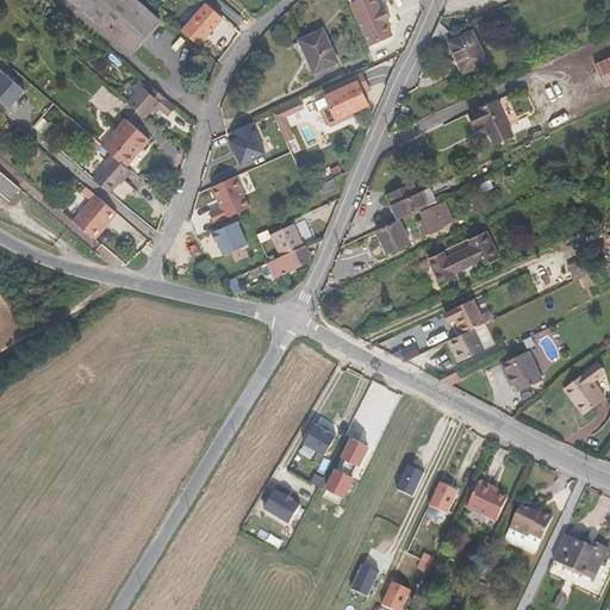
[(136,0),(72,0),(134,54),(162,22),(136,0)]
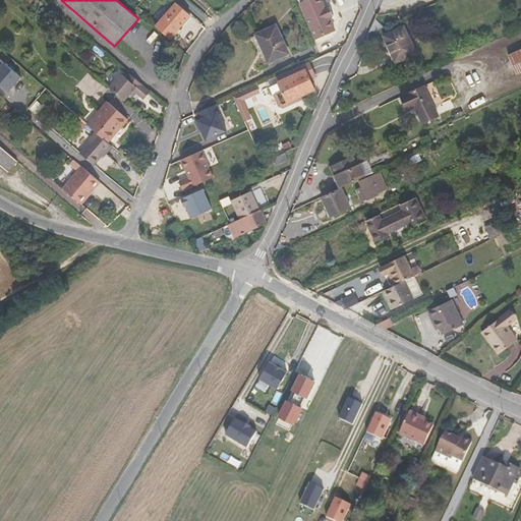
[(322,0),(308,0),(300,4),(315,40),(336,32),(330,18),(335,16),(331,7),(327,9),(322,0)]
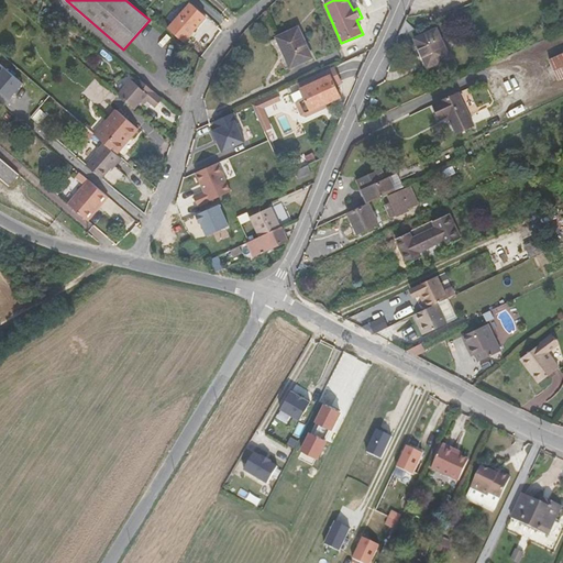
[(191,3),(169,29),(185,42),(207,17),(191,3)]
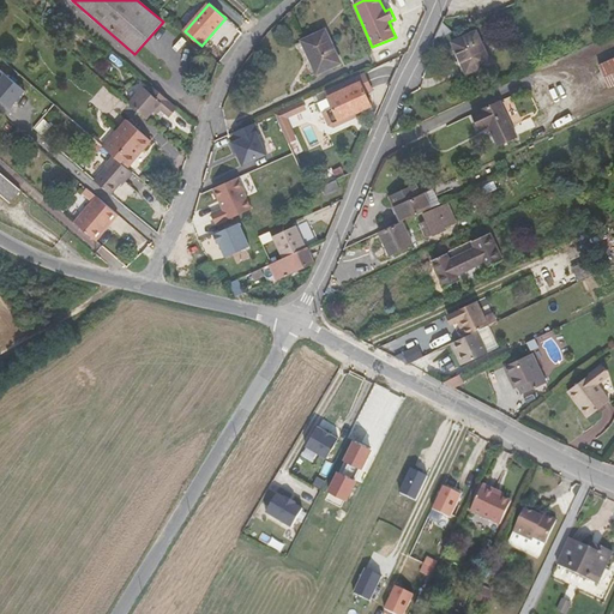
[(453,32),(441,24),(434,42),(453,32)]
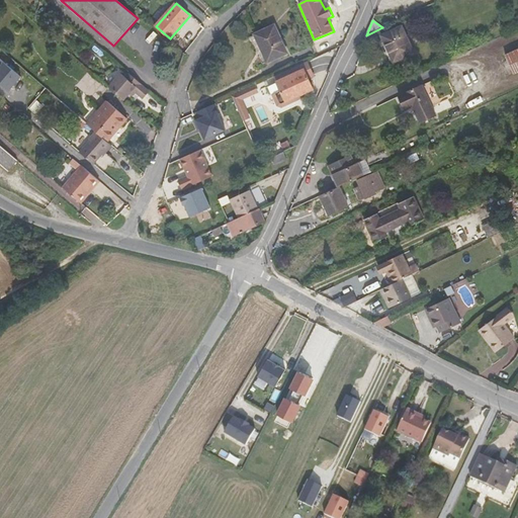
[(269,61),(287,53),(275,26),(255,34),(261,47),(262,46),(269,61)]
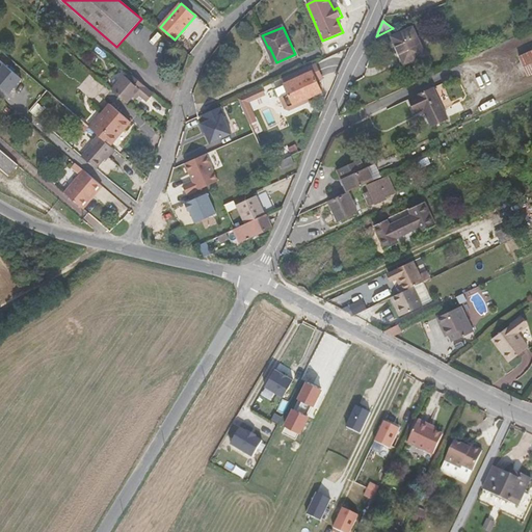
[(413,27),(392,36),(404,64),(425,55),(413,27)]
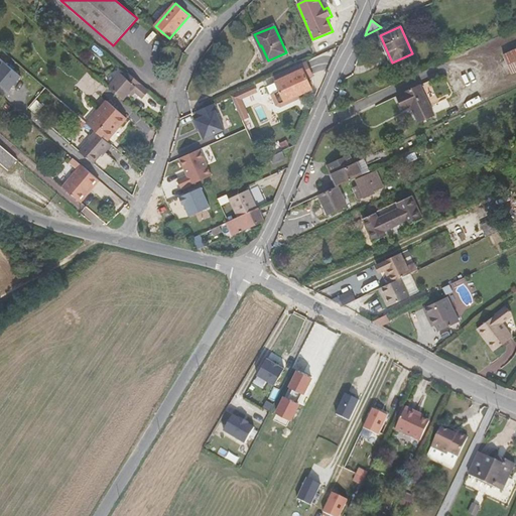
[(317,52),(332,46),(328,38),(314,43),(317,52)]
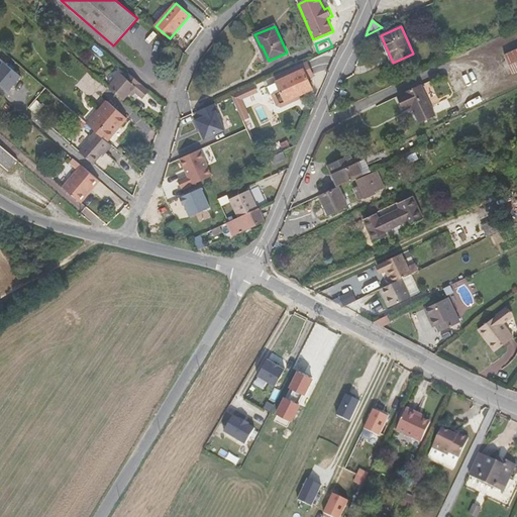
[(516,48),(504,56),(513,75),(516,73),(516,48)]
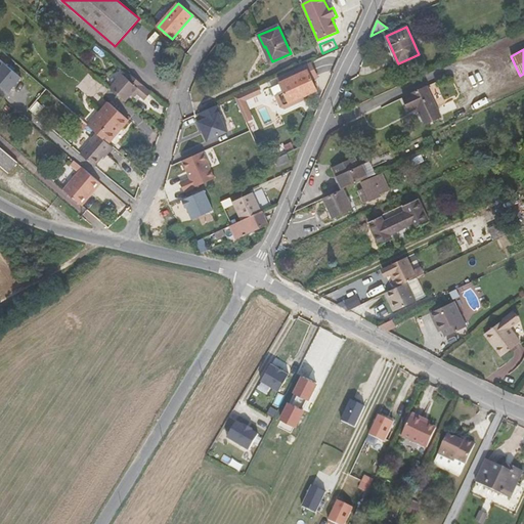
[(310,61),(299,67),(277,77),(281,83),(285,90),(275,95),(280,106),(285,107),(298,102),(299,98),(316,90),(312,80),(317,78),(310,61)]
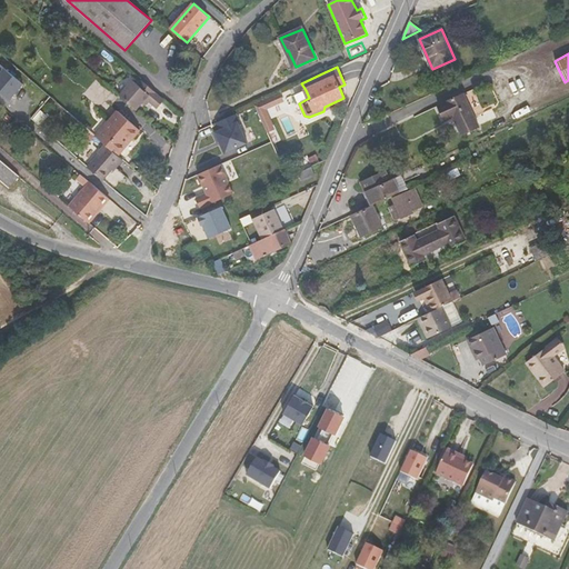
[(25,83),(6,68),(0,73),(0,89),(11,99),(25,83)]
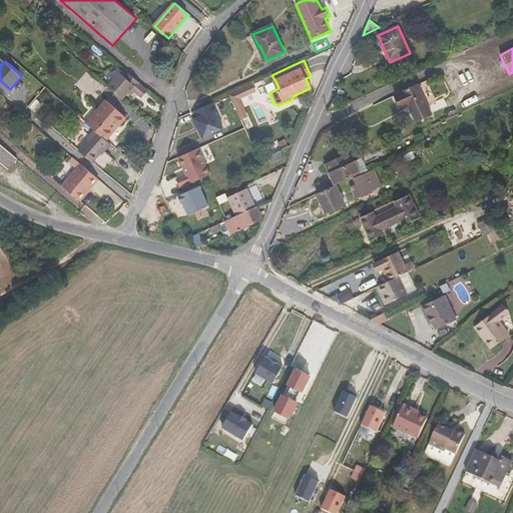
[(132,89),(135,92),(141,97),(148,90),(127,72),(124,76),(120,72),(107,86),(123,99),(129,93),(132,89)]
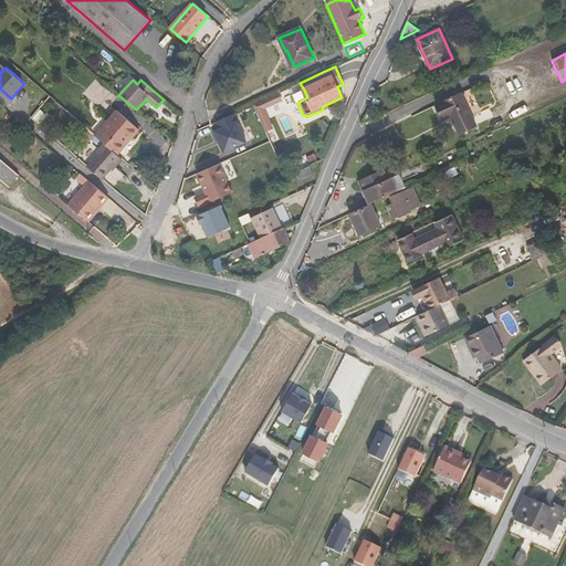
[(459,135),(477,127),(461,94),(436,105),(443,122),(451,117),(459,135)]
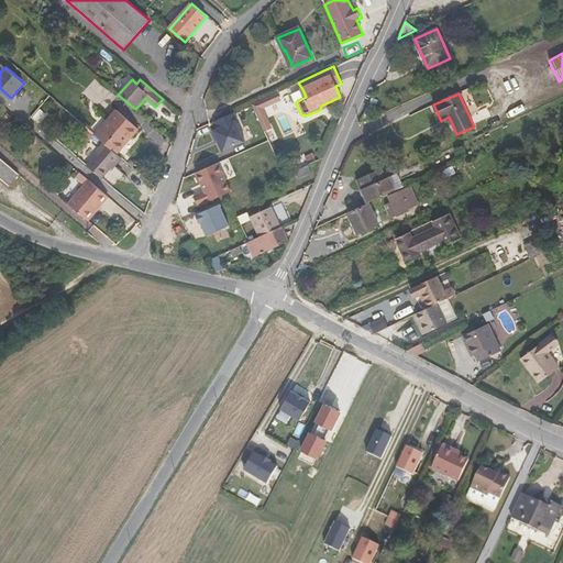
[(269,96),(253,102),(256,110),(264,107),(273,102),(269,96)]
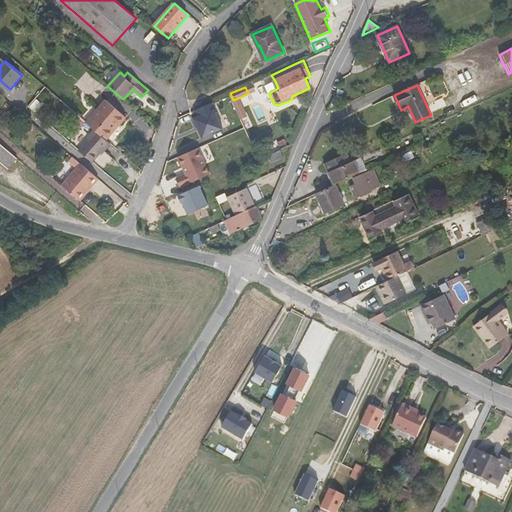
[(240,97),(233,100),(236,106),(242,103),(240,97)]
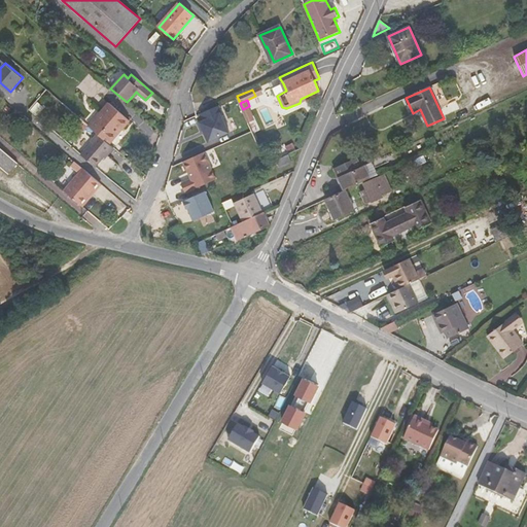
[(109,103),(89,126),(99,134),(110,144),(130,120),(109,103)]
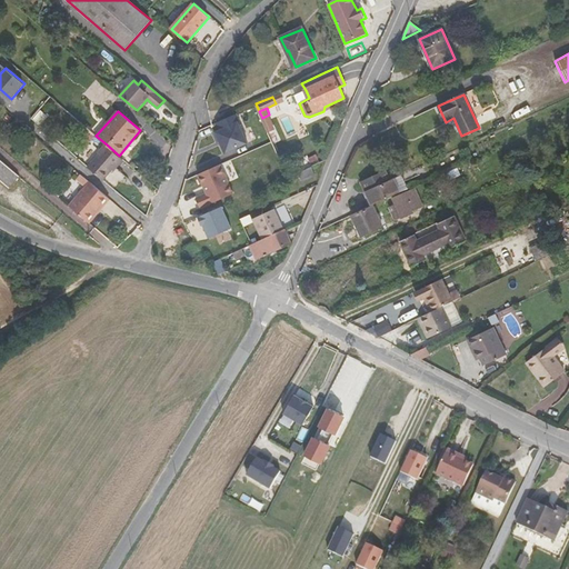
[(226,152),(248,142),(238,121),(240,121),(237,112),(216,122),(219,130),(215,132),(218,140),(220,140),(226,152)]
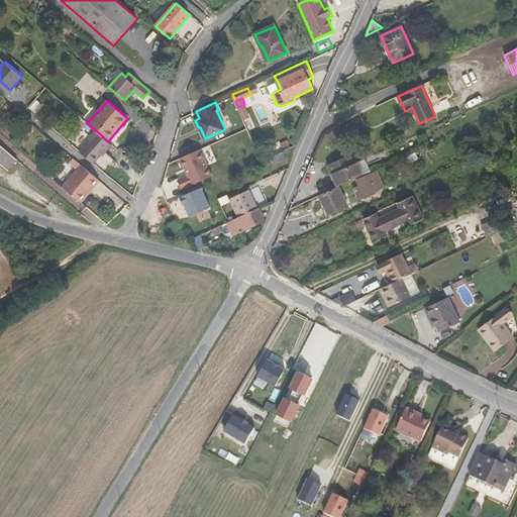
[(104,157),(113,145),(108,141),(97,131),(90,138),(92,140),(81,152),(94,164),(102,156),(104,157)]
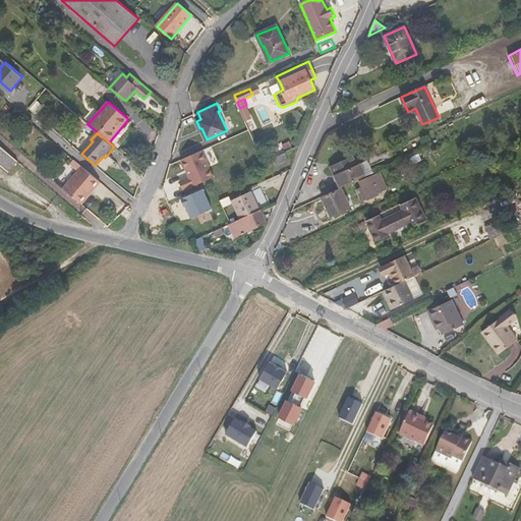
[(18,162),(0,146),(0,164),(9,172),(18,162)]
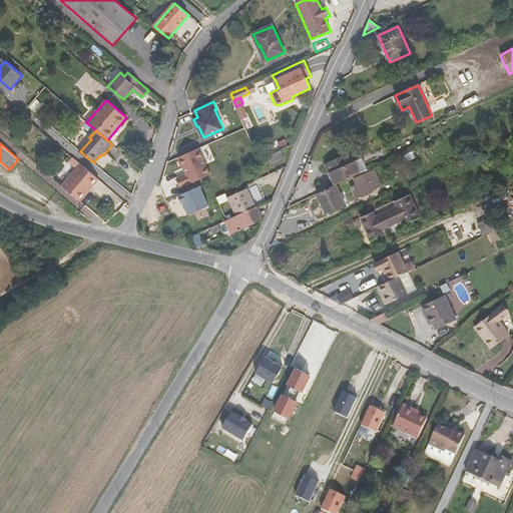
[(182,186),(212,173),(200,146),(180,155),(184,165),(186,165),(189,172),(188,172),(178,177),(182,186)]
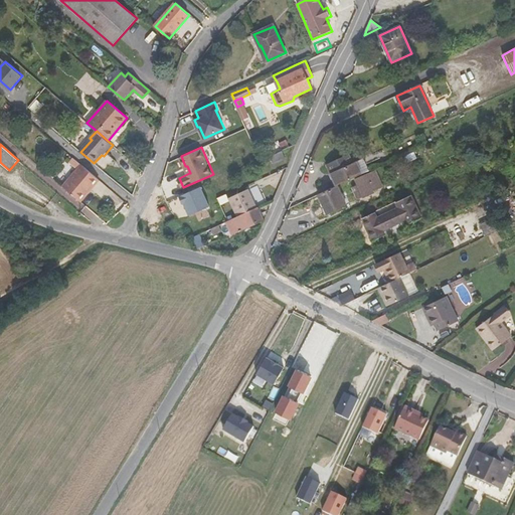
[(270,158),(273,164),(286,158),(283,152),(270,158)]
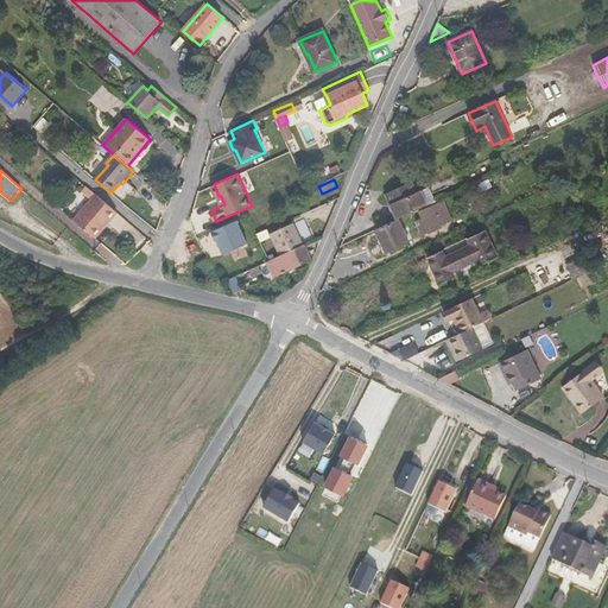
[(393,204),(417,192),(412,182),(388,192),(393,204)]
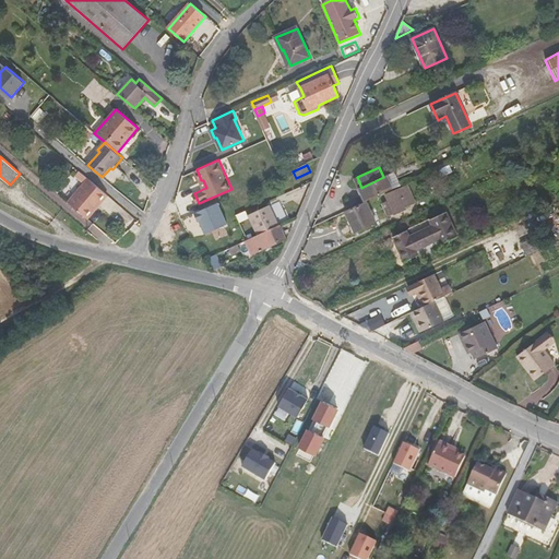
[(387,176),(393,189),(402,186),(395,171),(387,176)]
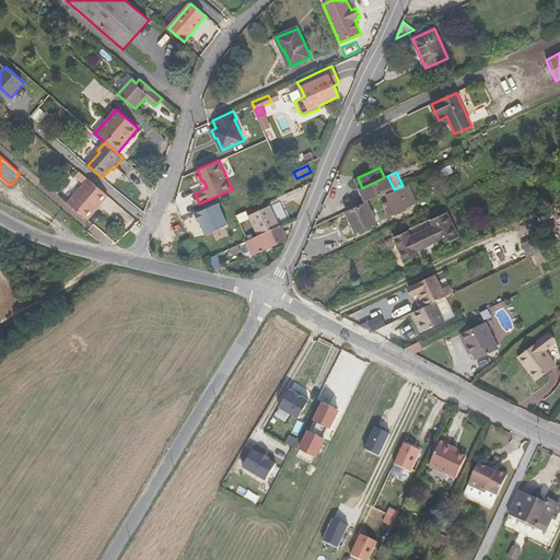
[(394,189),(387,176),(384,177),(362,188),(360,189),(365,202),(368,201),(394,189)]
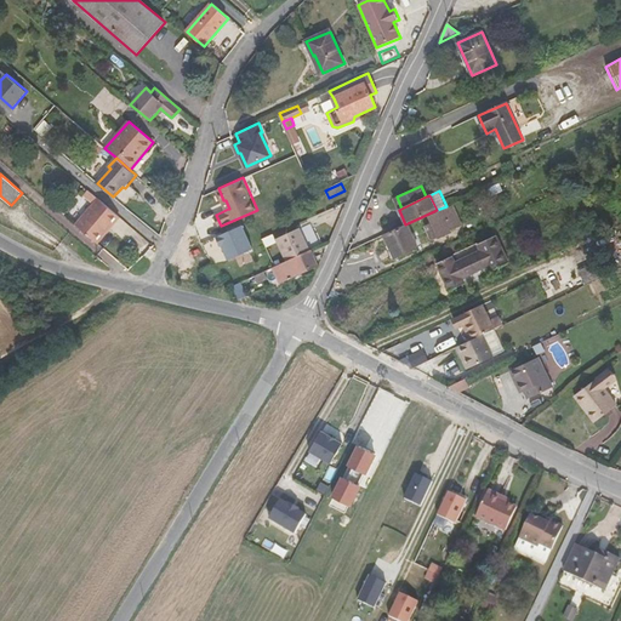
[(103,248),(125,222),(106,204),(83,231),(103,248)]
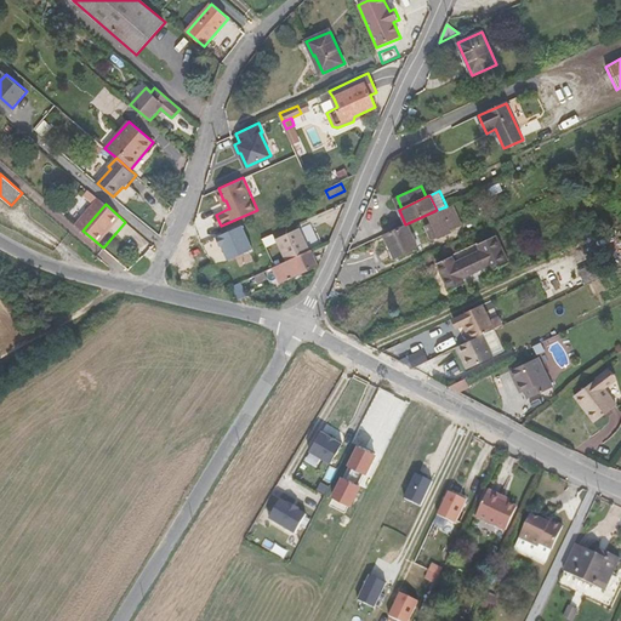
[(454,205),(428,217),(438,239),(451,232),(451,229),(454,227),(450,218),(459,216),(454,205)]
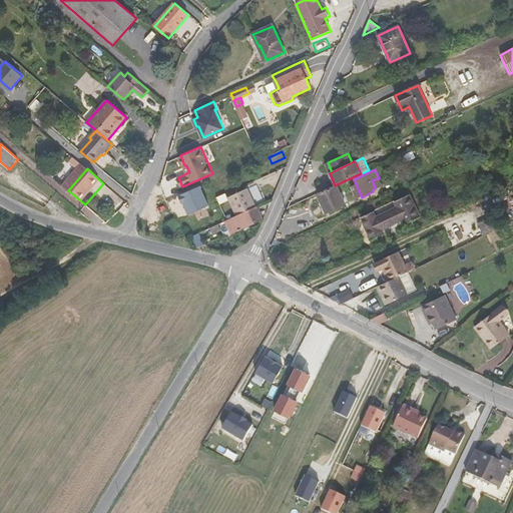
[(346,204),(337,184),(335,185),(317,194),(326,214),(346,204)]
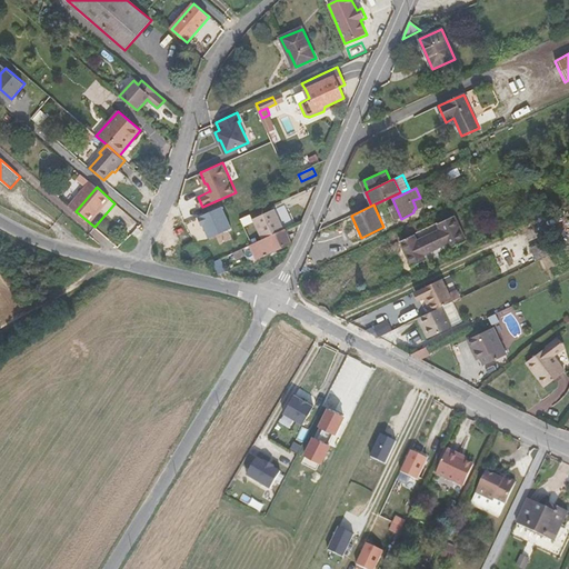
[(209,238),(231,228),(222,206),(198,217),(202,226),(206,223),(207,228),(206,229),(209,238)]
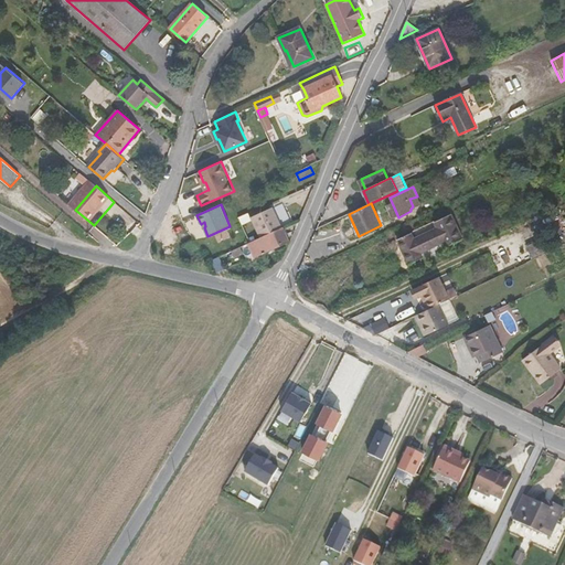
[(252,217),(254,223),(275,213),(273,208),(252,217)]
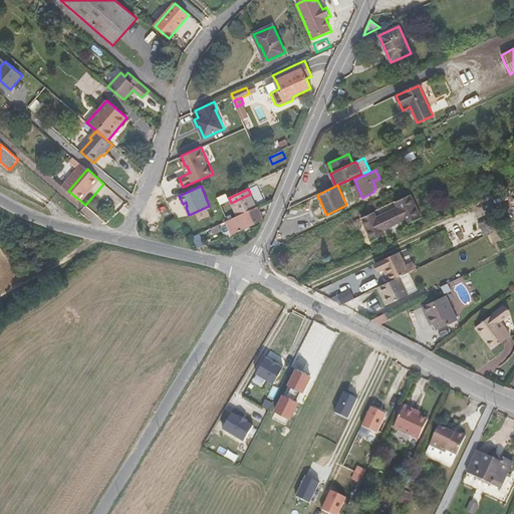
[(257,207),(250,194),(231,203),(237,216),(257,207)]
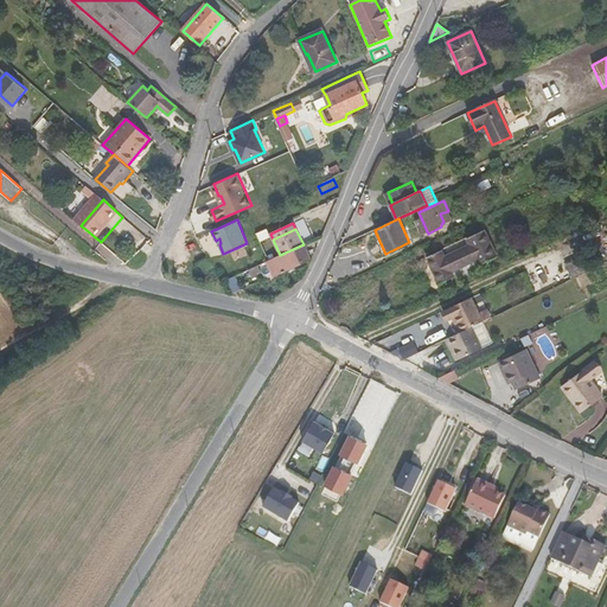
[(442,251),(427,259),(439,285),(454,278),(453,272),(477,261),(479,266),(498,257),(485,230),(467,240),(470,244),(445,256),(442,251)]
